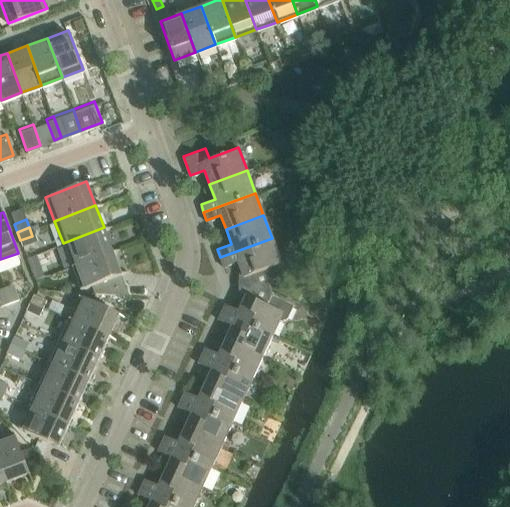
[(71,265),(112,250),(104,227),(63,243),(71,265)]
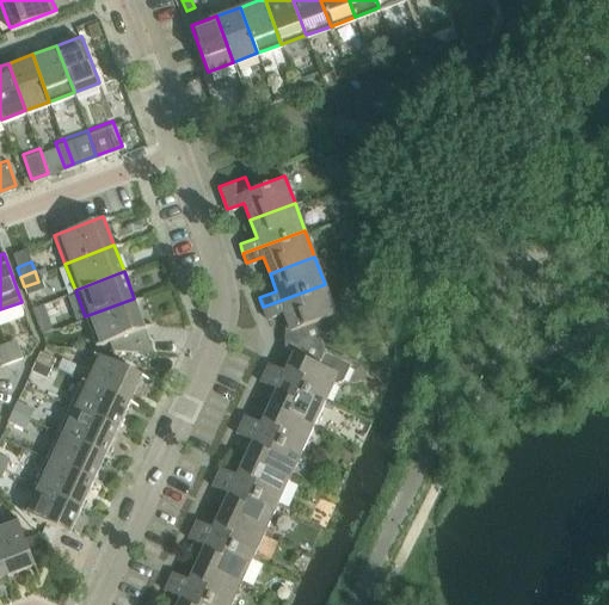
[(334,310),(325,284),(263,307),(266,316),(283,310),(290,328),(315,319),(320,332),(346,321),(342,308),(334,310)]
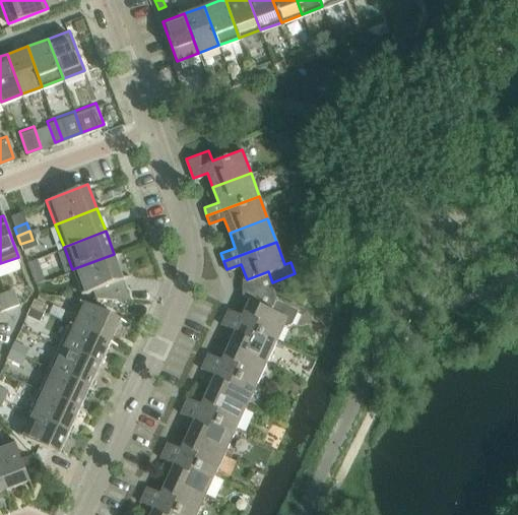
[(131,298),(114,254),(72,269),(81,294),(92,288),(95,296),(131,298)]
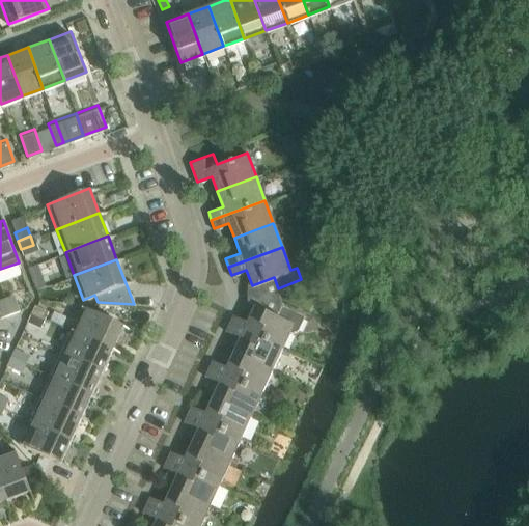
[(14,295),(4,298),(9,312),(19,308),(14,295)]
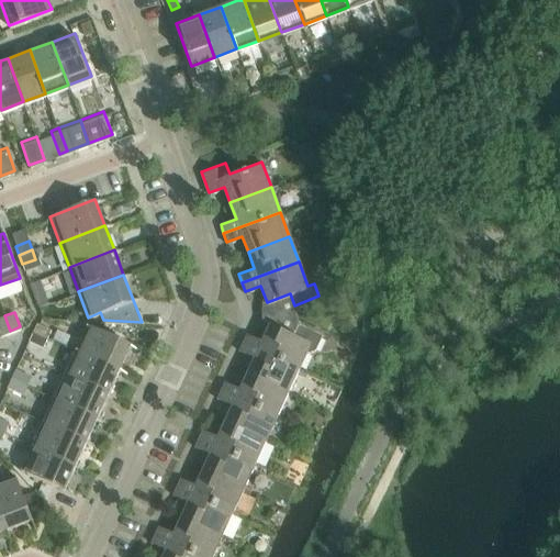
[(10,331),(4,315),(0,316),(0,330),(1,333),(10,331)]
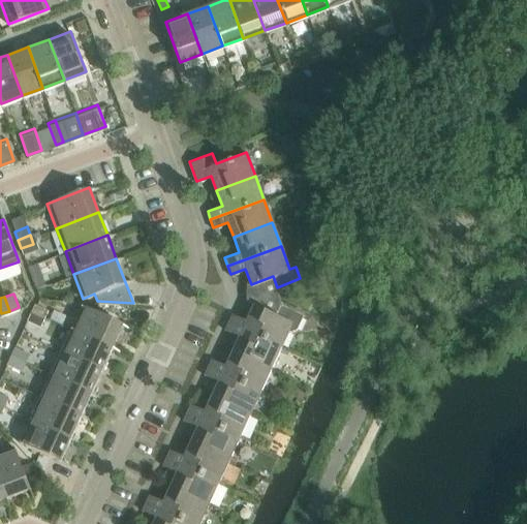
[(34,302),(31,310),(43,316),(48,308),(34,302)]
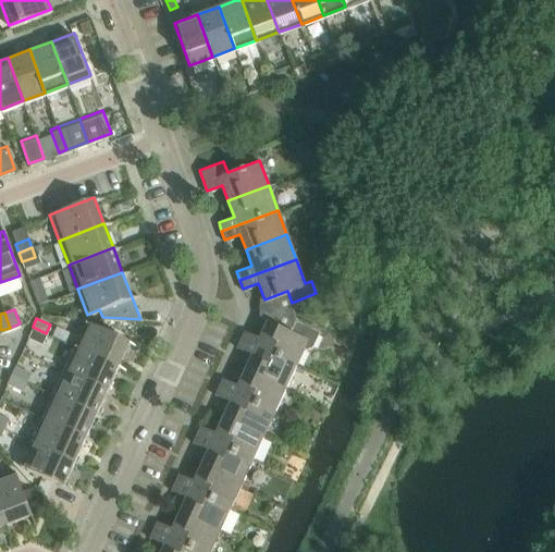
[(87,319),(75,344),(118,364),(128,339),(87,319)]
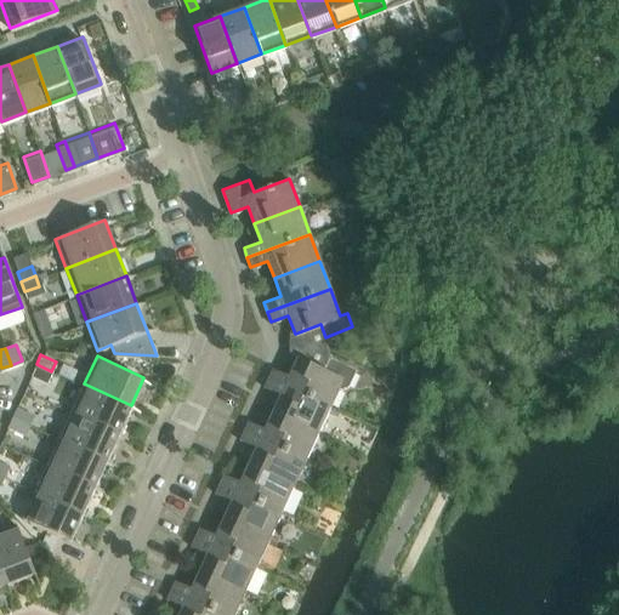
[(273,368),(270,376),(330,404),(342,380),(350,382),(356,369),(329,356),(323,368),(297,357),(289,375),(273,368)]
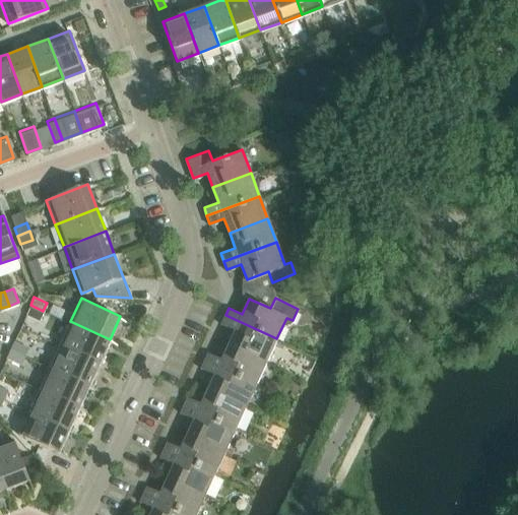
[(39,320),(43,311),(30,305),(26,315),(39,320)]
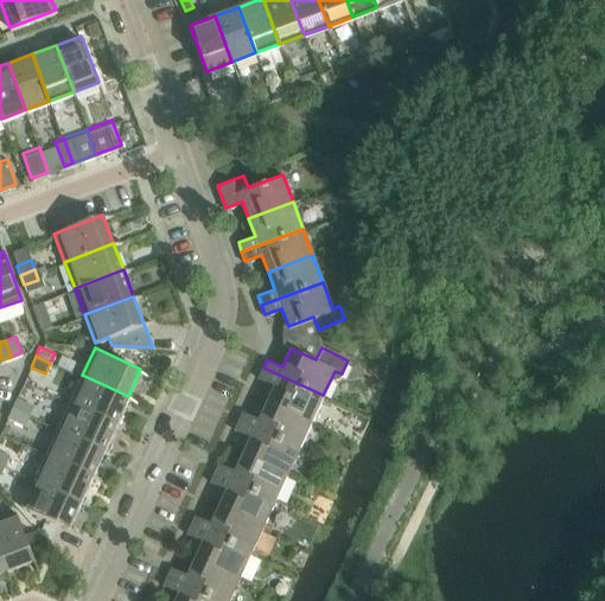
[(267,401),(311,421),(323,395),(263,368),(259,377),(274,384),(267,401)]
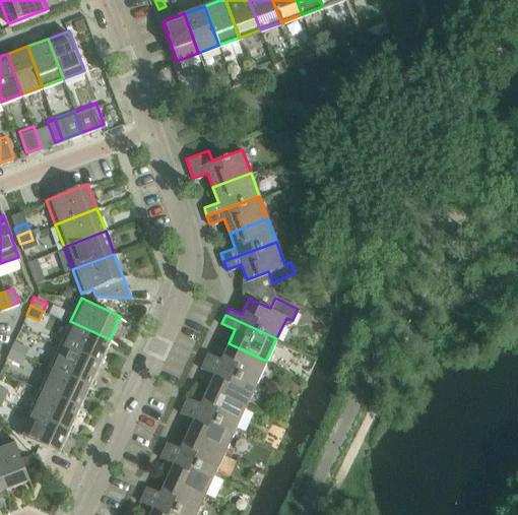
[(70,321),(60,343),(100,362),(110,339),(70,321)]
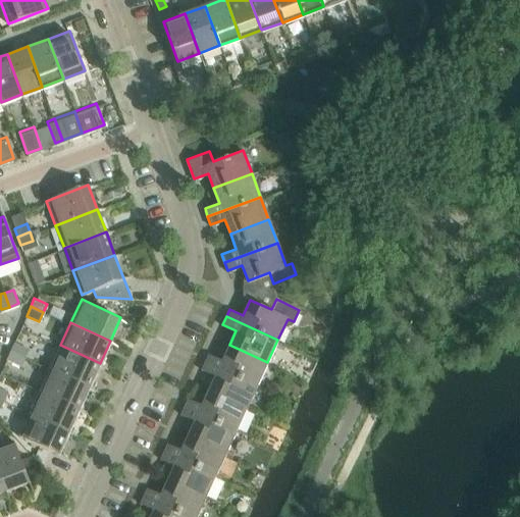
[(18,331),(11,349),(23,355),(32,338),(18,331)]
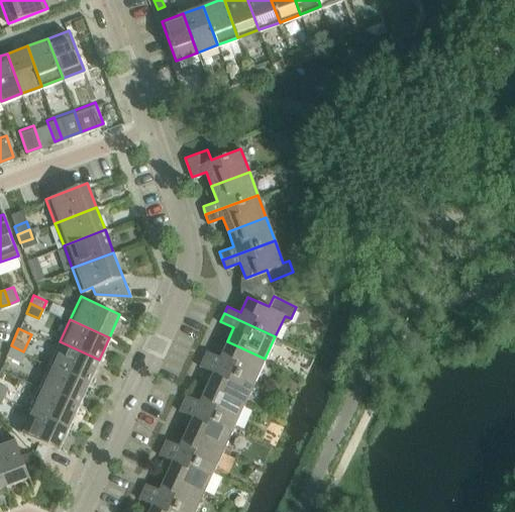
[(60,341),(49,364),(89,382),(99,360),(60,341)]
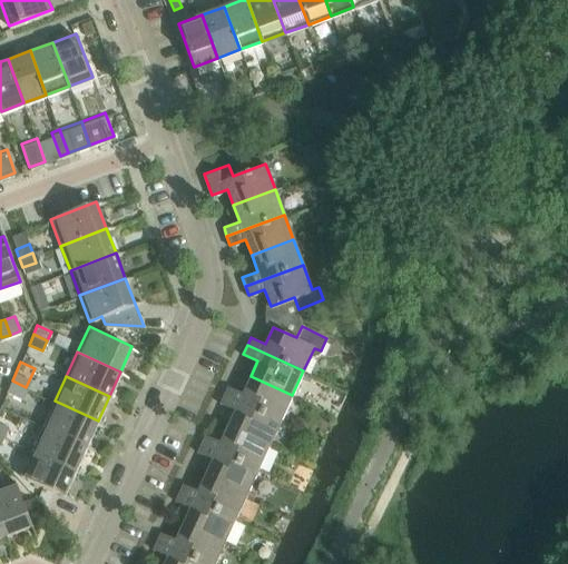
[(224,394),(281,419),(292,395),(251,376),(243,393),(227,386),(224,394)]
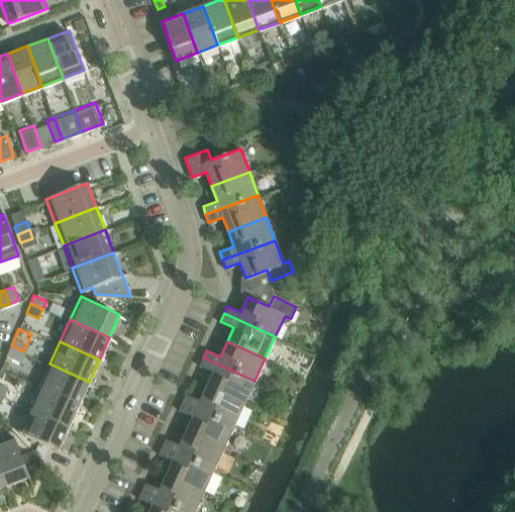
[(19,361),(23,351),(11,345),(6,355),(19,361)]
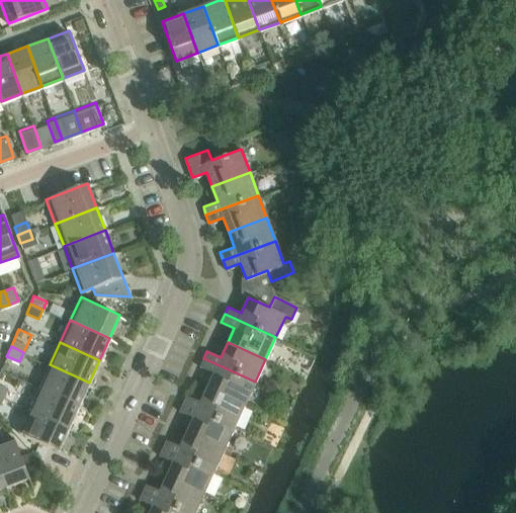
[(207,386),(245,403),(255,381),(203,358),(199,366),(213,372),(207,386)]
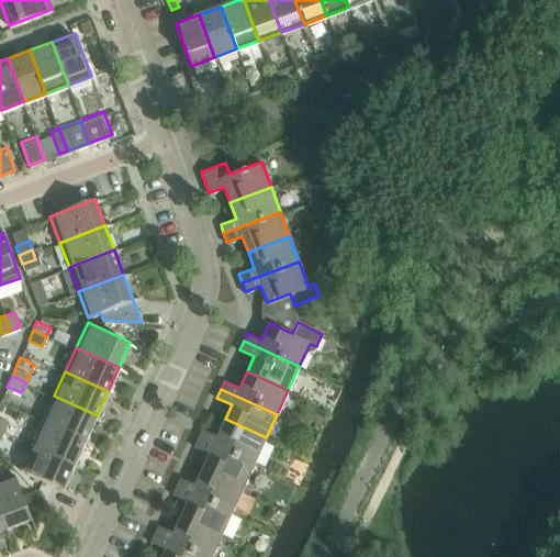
[(86,438),(97,415),(54,396),(43,419),(86,438)]
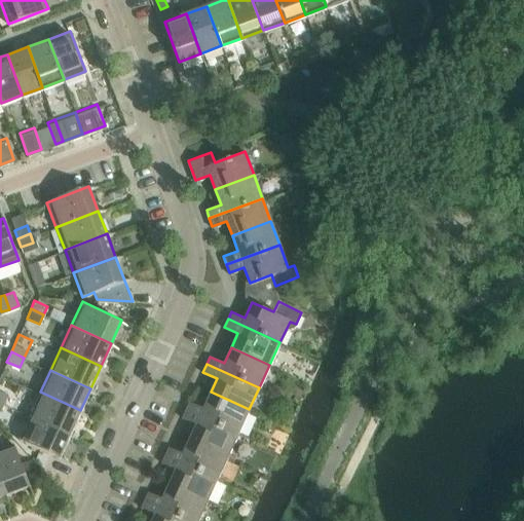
[(0,398),(4,400),(8,392),(0,387),(0,398)]
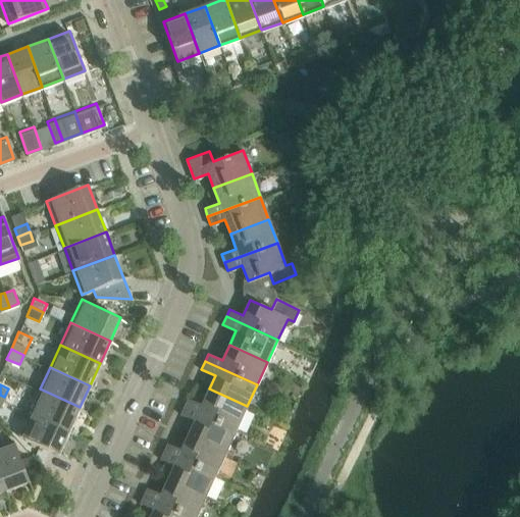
[(69,429),(80,407),(40,389),(30,411),(69,429)]
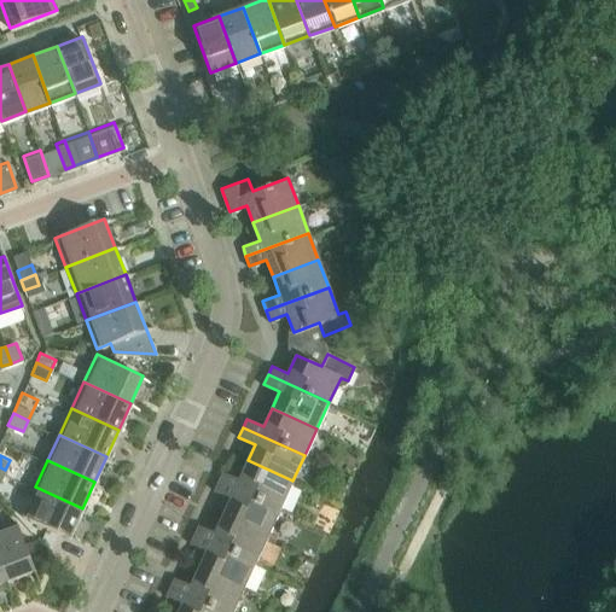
[(219,479),(280,508),(292,481),(248,460),(239,478),(222,471),(219,479)]
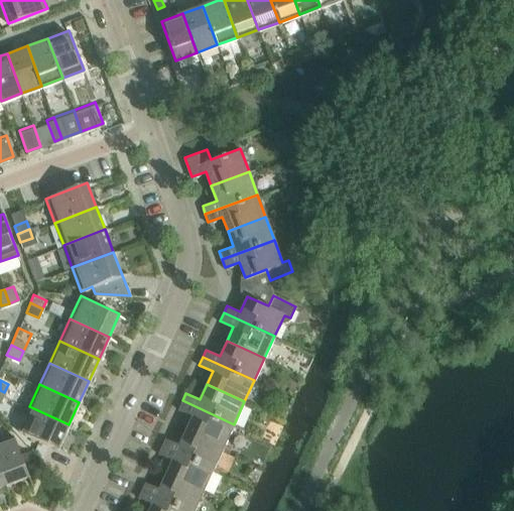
[(185,429),(223,446),(234,424),(182,400),(178,408),(193,415),(185,429)]
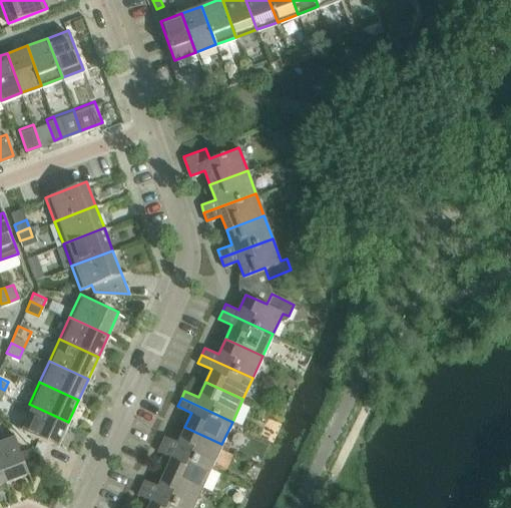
[(57,445),(68,422),(29,404),(18,427),(57,445)]
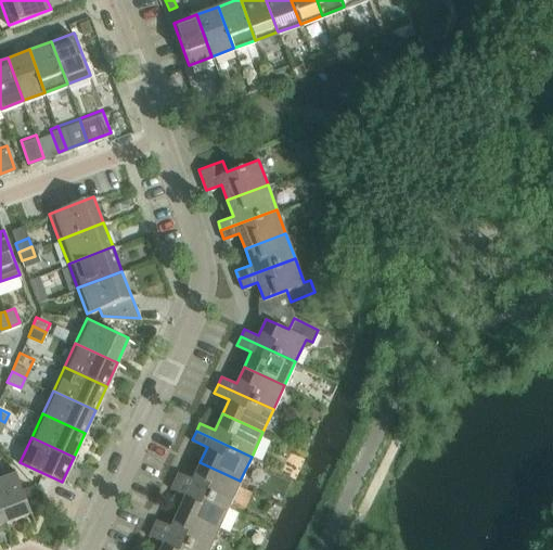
[(175,478),(229,503),(240,481),(200,462),(193,477),(178,470),(175,478)]
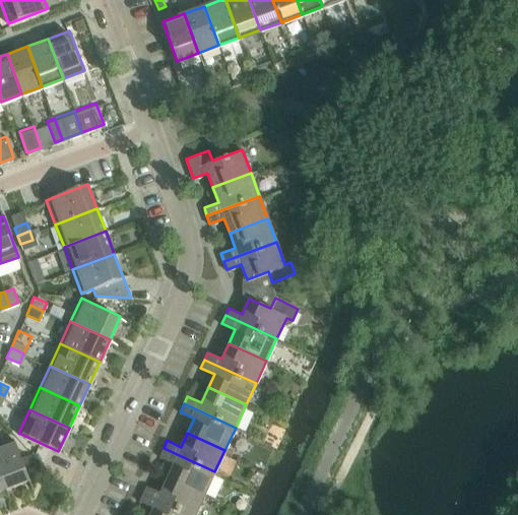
[(0,470),(5,486),(28,476),(13,436),(0,440),(0,470)]
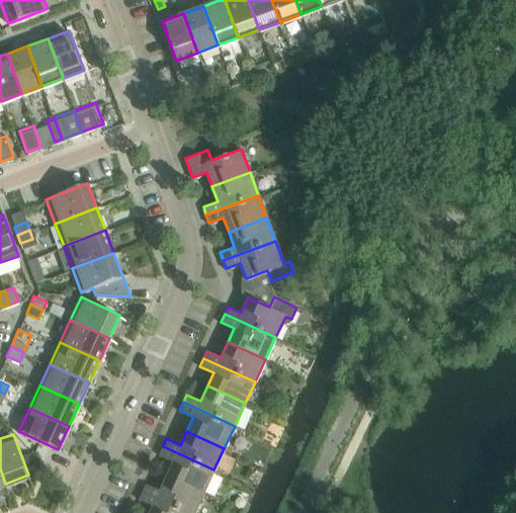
[(166,475),(203,492),(213,469),(163,446),(159,454),(172,460),(166,475)]
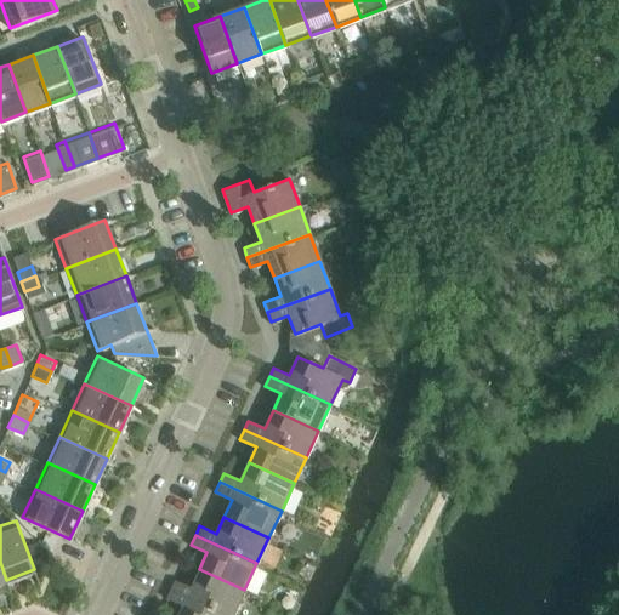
[(171,587),(230,614),(232,614),(244,590),(199,569),(191,586),(175,579),(171,587)]
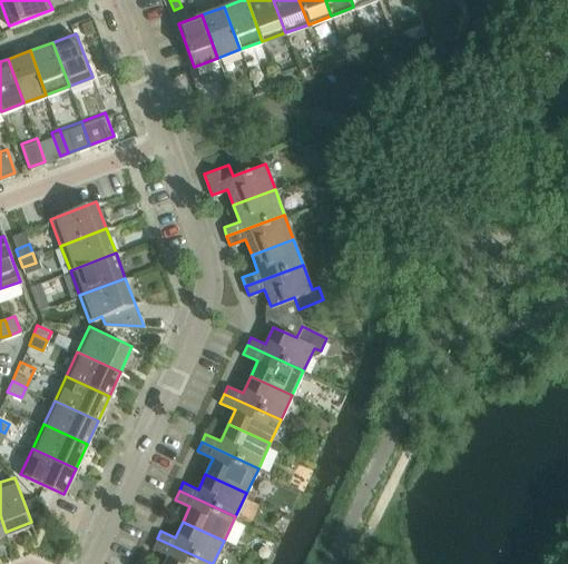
[(211,563),(157,538),(153,547),(167,555),(163,563),(211,563)]
